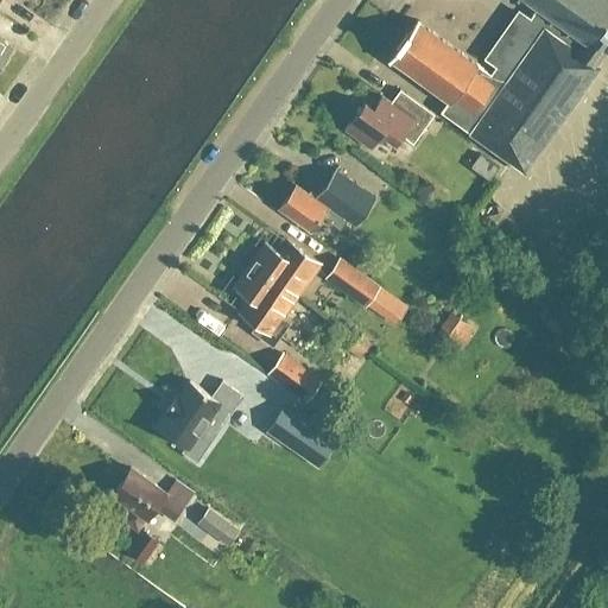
[(607,0),(517,0),(534,12),(521,31),(591,80),(601,67),(596,63),(607,48),(607,0)]
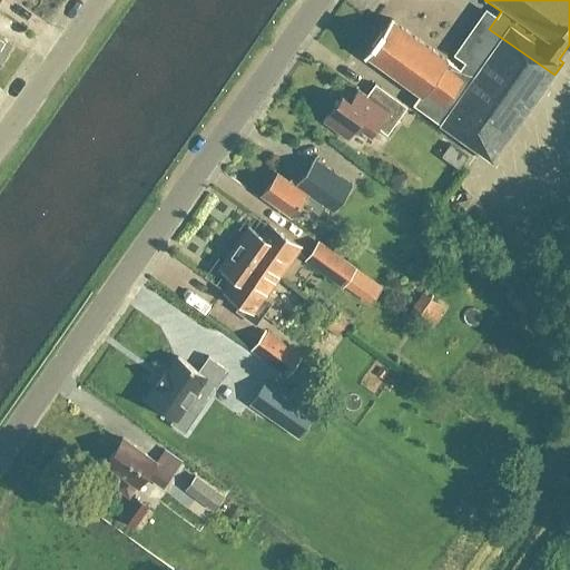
[(492,163),(554,75),(489,29),(484,26),(462,57),(467,60),(461,68),(391,19),(383,31),(381,30),(372,43),(373,43),(364,56),(420,95),(413,105),(492,163)]
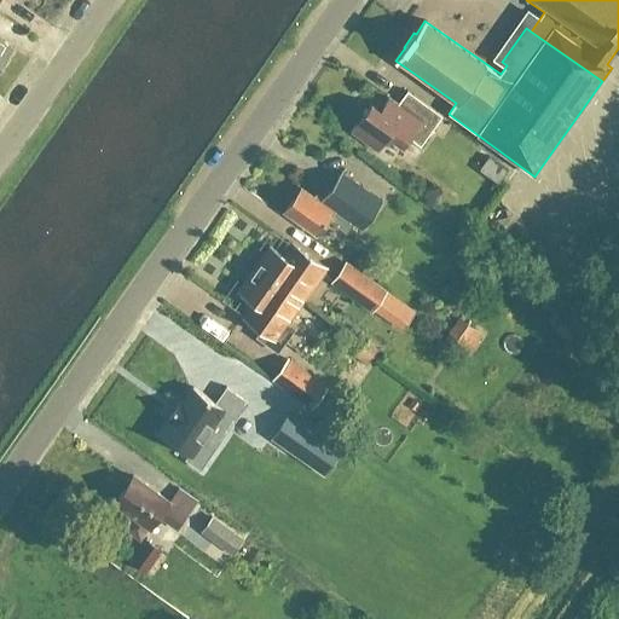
[(61,53),(70,36),(56,28),(46,45),(61,53)]
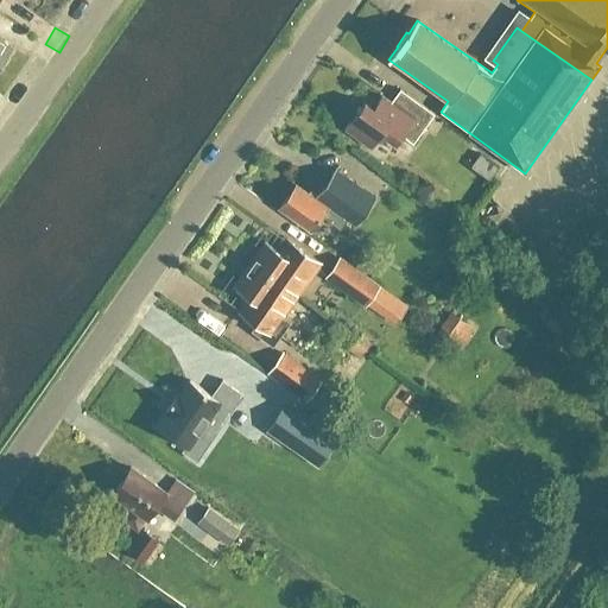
[(0,67),(13,49),(0,39),(0,67)]
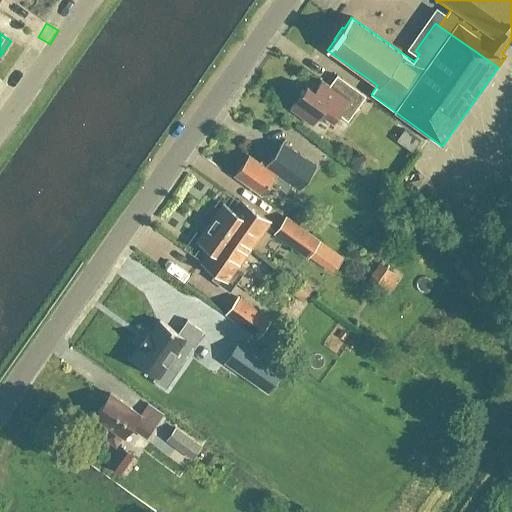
[(339,115),(348,121),(366,96),(337,76),(329,86),(322,81),(314,91),(307,86),(290,109),(313,125),(323,112),(335,120),(339,115)]
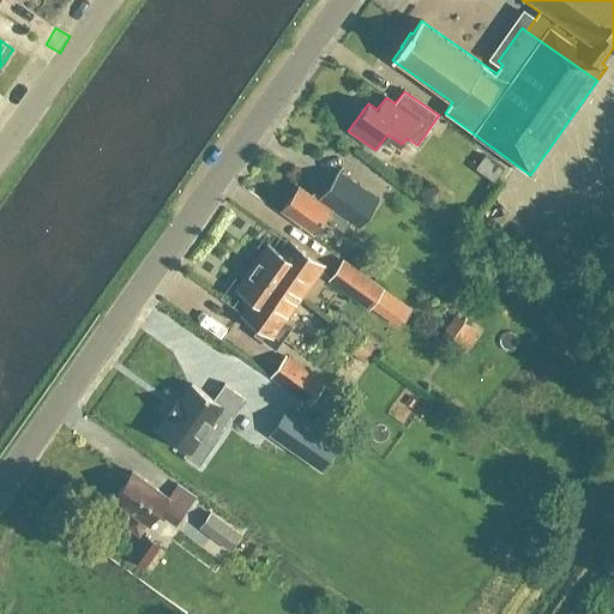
[(359,227),(379,198),(339,170),(319,197),(314,194),(312,198),(299,188),(283,210),(314,233),(325,218),(344,232),(351,221),(359,227)]
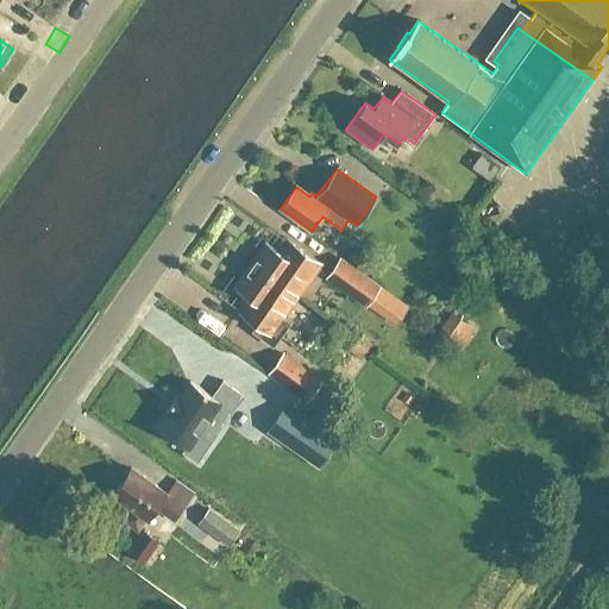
[(250,264),(255,268),(296,297),(297,297),(321,264),(289,242),(281,253),(265,243),(250,264)]
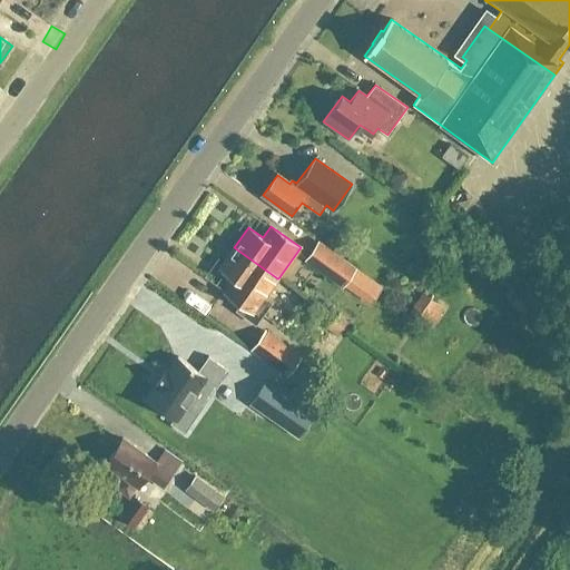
[(318,243),(307,259),(343,285),(355,269),(318,243)]
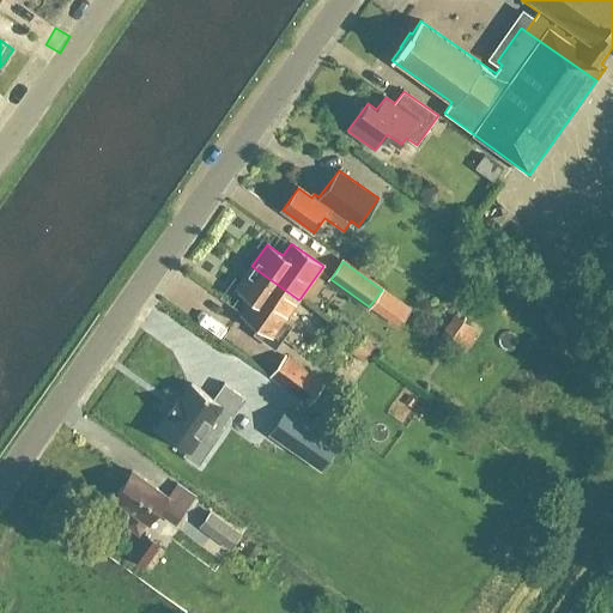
[(298,299),(256,269),(252,266),(236,289),(253,299),(242,314),(260,327),(255,334),(277,349),(292,326),(285,320),(299,299),(298,299)]
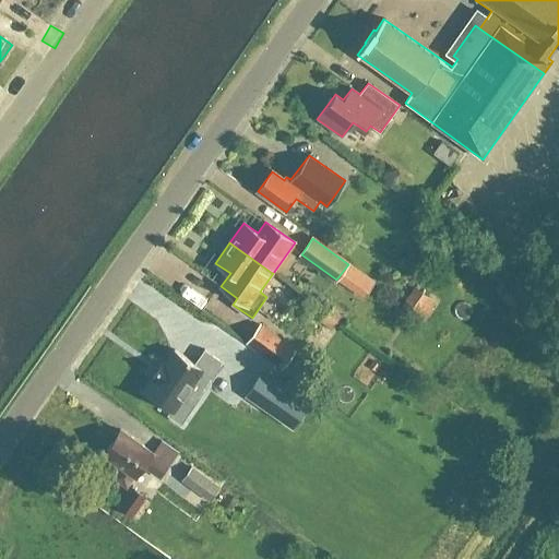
[(406,306),(429,317),(439,297),(415,286),(406,306)]
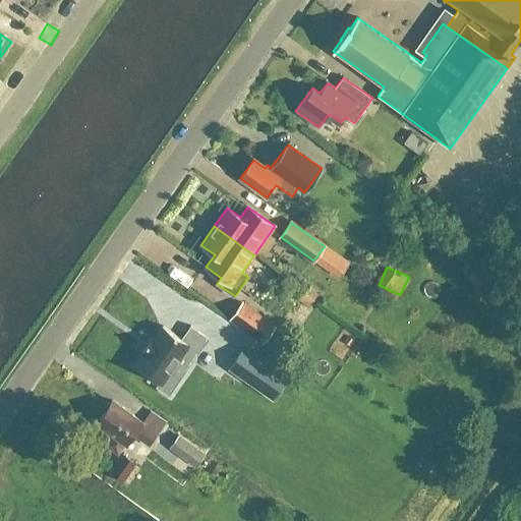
[(243,302),(231,320),(265,342),(277,326),(243,302)]
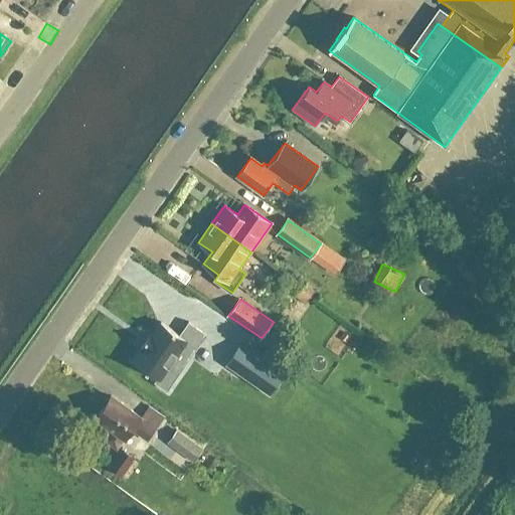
[(179,374),(206,335),(188,322),(179,335),(161,323),(151,336),(149,335),(141,347),(143,349),(133,362),(157,378),(154,382),(167,391),(178,373),(179,374)]
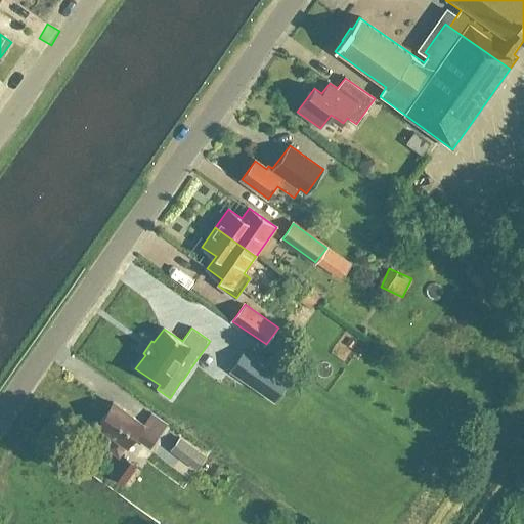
[(245,350),(230,370),(275,402),(290,381),(245,350)]
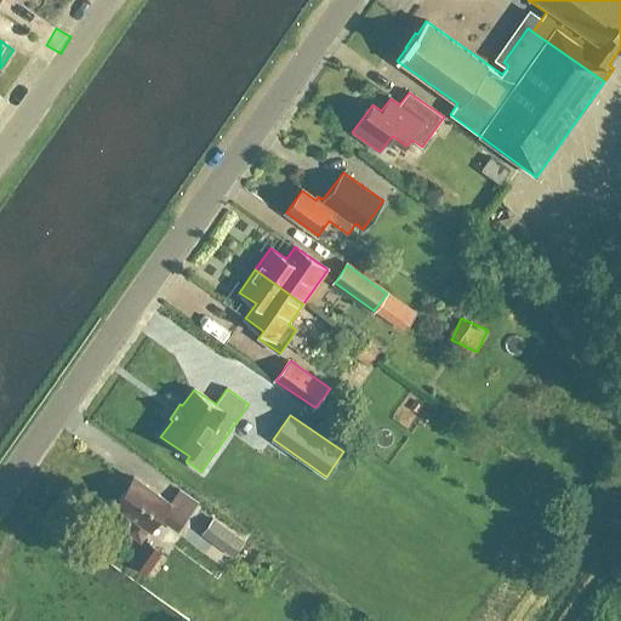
[(140,541),(149,527),(152,529),(160,517),(178,530),(188,517),(170,503),(170,502),(135,478),(117,505),(135,517),(124,530),(140,541)]
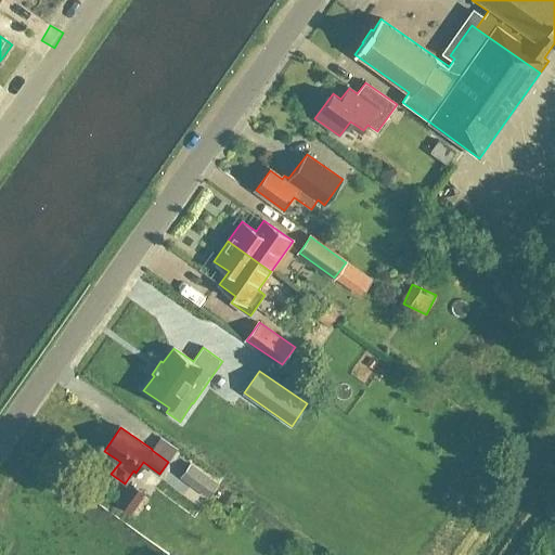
[(208,497),(218,482),(190,462),(180,476),(208,497)]
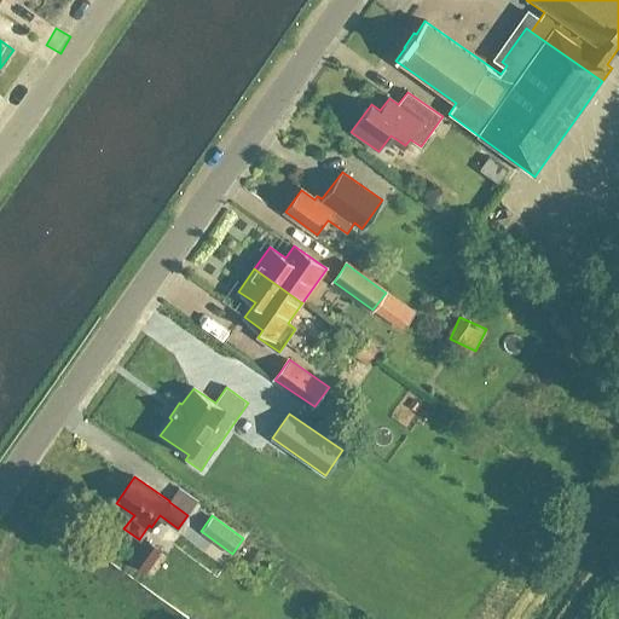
[(128,562),(145,573),(161,551),(144,539),(128,562)]
